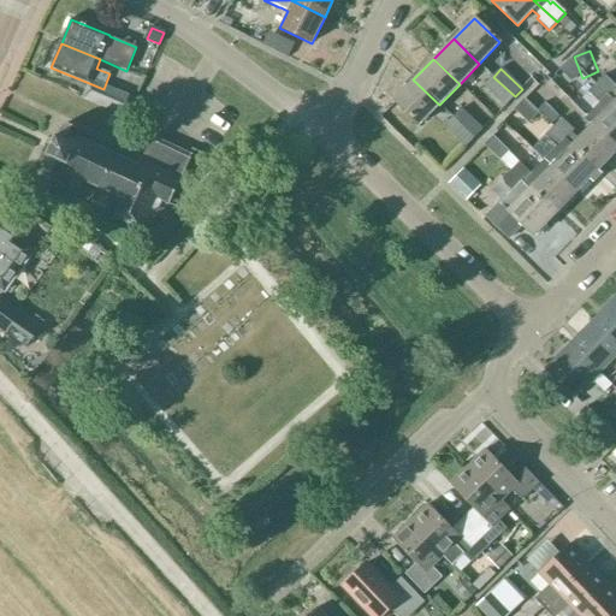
[(596,84),(615,102),(615,90),(614,89),(615,87),(615,86),(604,76),(596,84)]
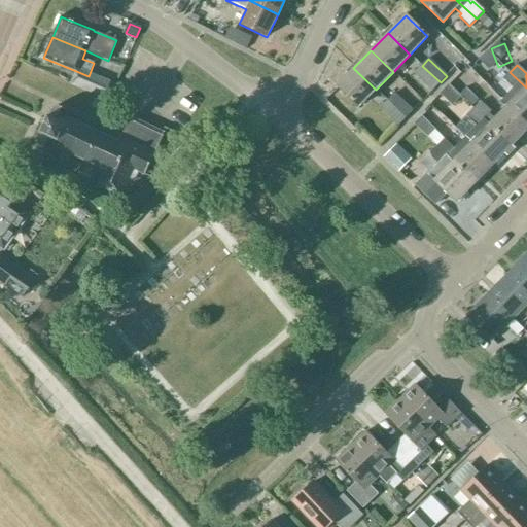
[(441,82),(422,66),(414,73),(432,91),(441,82)]
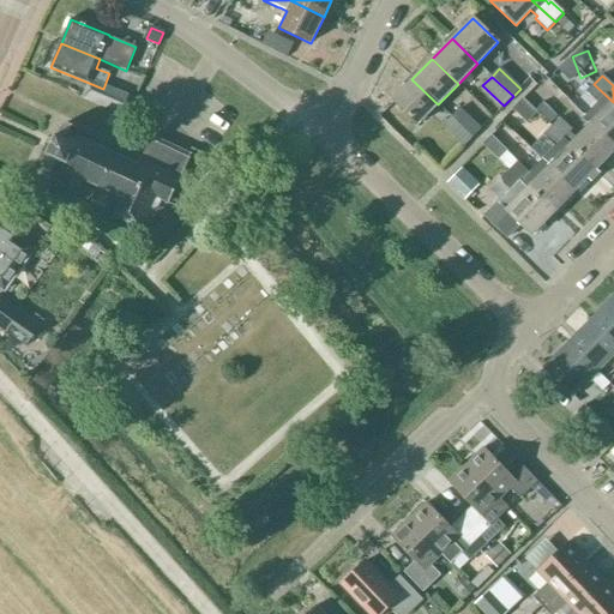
[(438,104),(411,79),(392,100),(417,125),(438,104)]
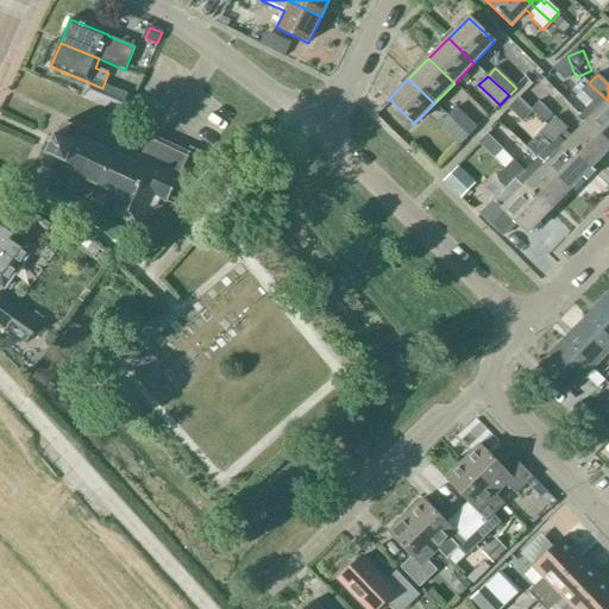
[(106,90),(102,88),(88,82),(82,98),(119,112),(125,98),(106,89),(106,90)]
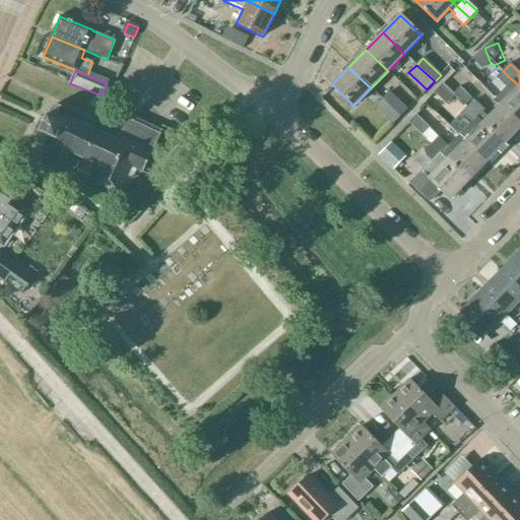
[(519,123),(519,86),(503,71),(497,78),(507,87),(509,85),(514,90),(501,105),(519,123)]
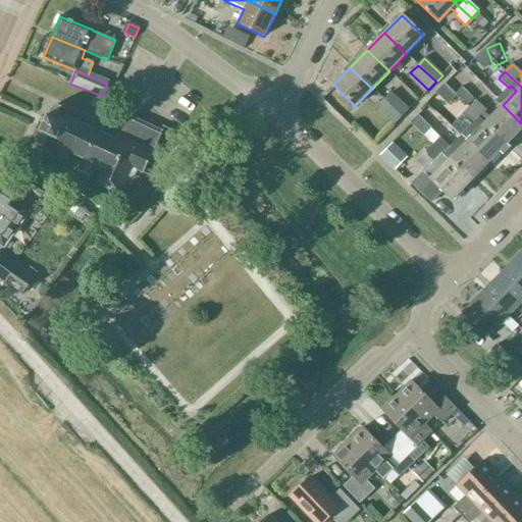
[(390,93),(383,100),(402,117),(409,109),(390,93)]
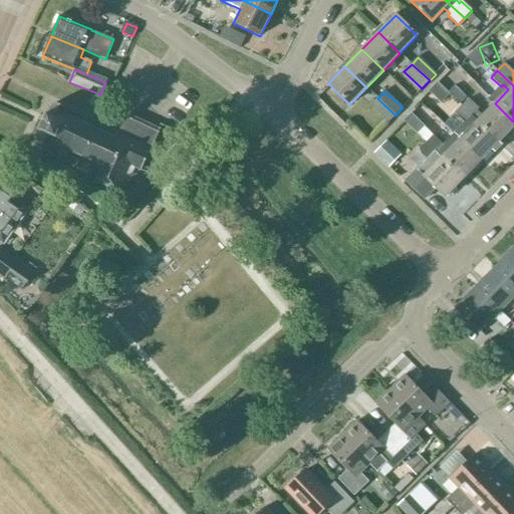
[(396,115),(377,98),(370,105),(388,122),(396,115)]
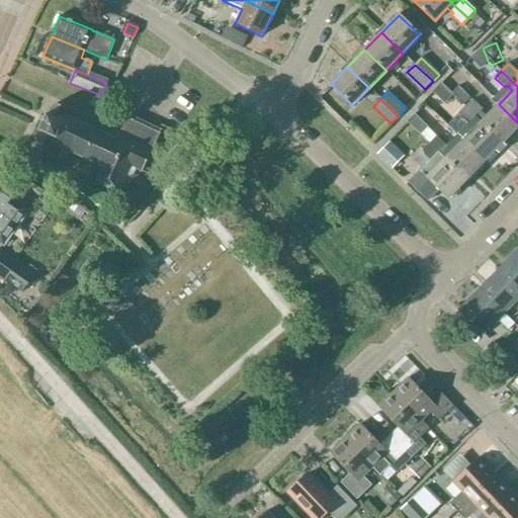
[(503,144),(517,127),(517,122),(499,104),(486,117),(481,112),(483,110),(472,100),(465,107),(503,144)]
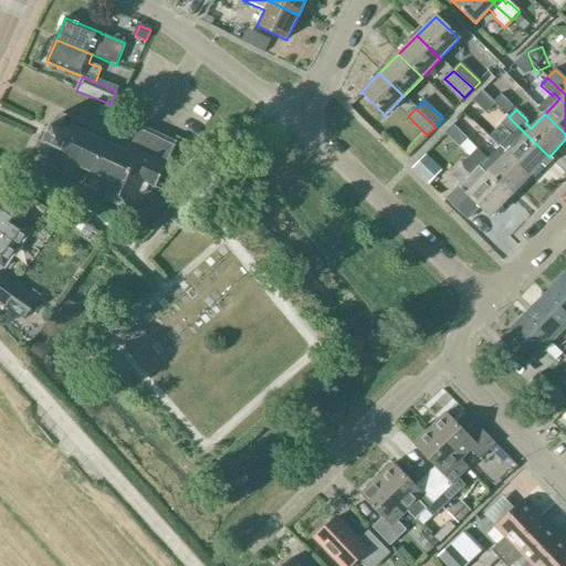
[(60,166),(66,164),(66,163),(113,184),(105,200),(135,215),(144,196),(157,202),(163,191),(156,188),(177,143),(140,125),(127,153),(82,130),(82,129),(80,123),(62,114),(55,117),(52,125),(43,144),(40,152),(42,158),(60,166)]
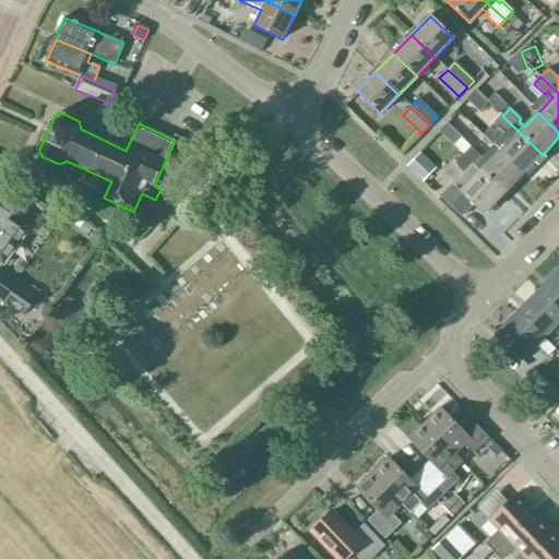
[(543,155),(502,116),(495,123),(506,134),(494,146),(523,175),(535,163),(538,166),(546,158),(543,155)]
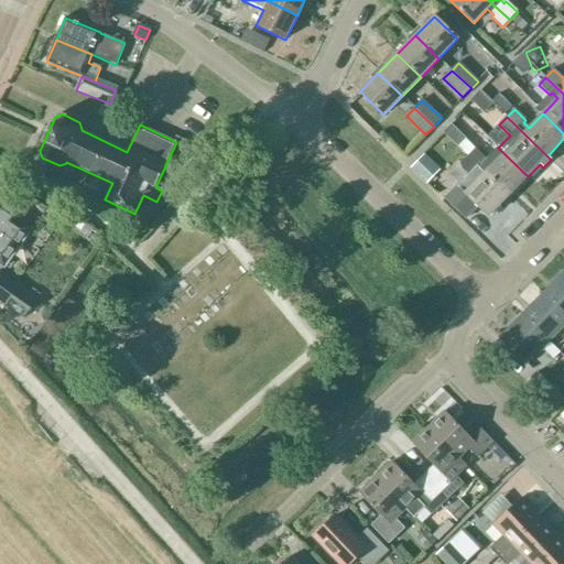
[(210,132),(202,142),(215,154),(224,144),(210,132)]
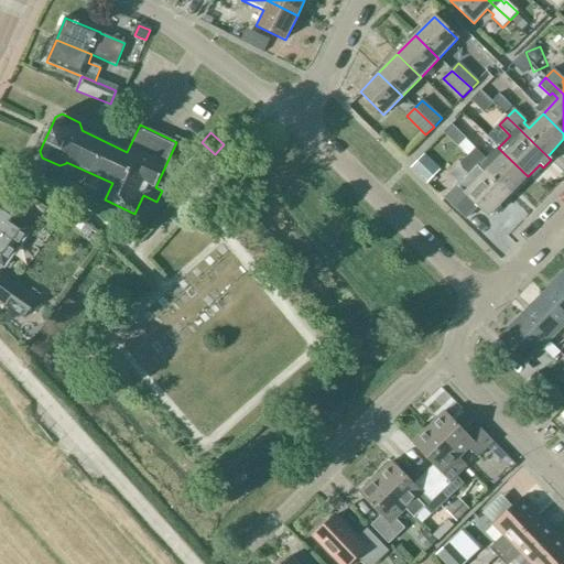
[(528,176),(498,148),(486,160),(475,149),(467,156),(508,196),(528,176)]
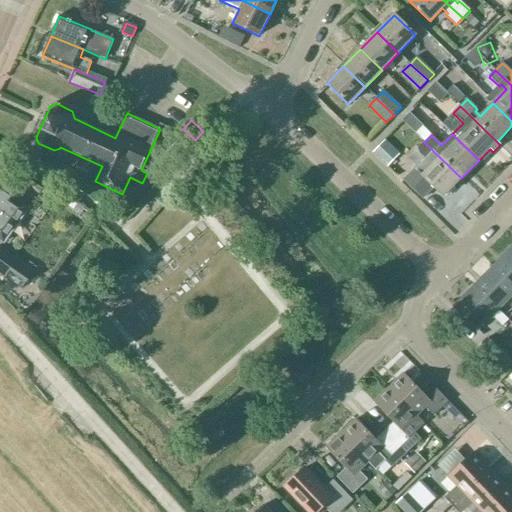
[(176,142),(165,154),(174,162),(185,150),(176,142)]
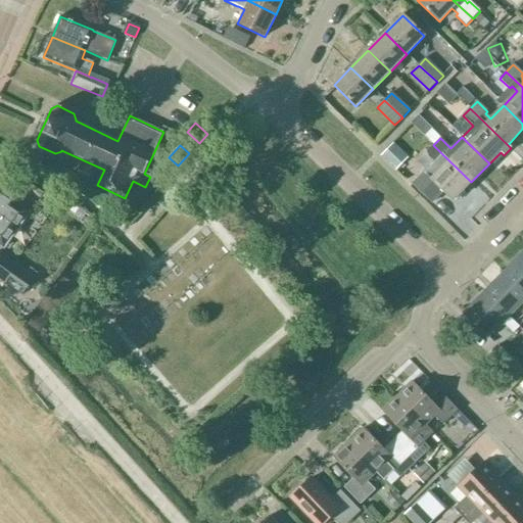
[(453,201),(471,182),(433,145),(427,152),(435,161),(413,185),(432,203),(443,192),(453,201)]
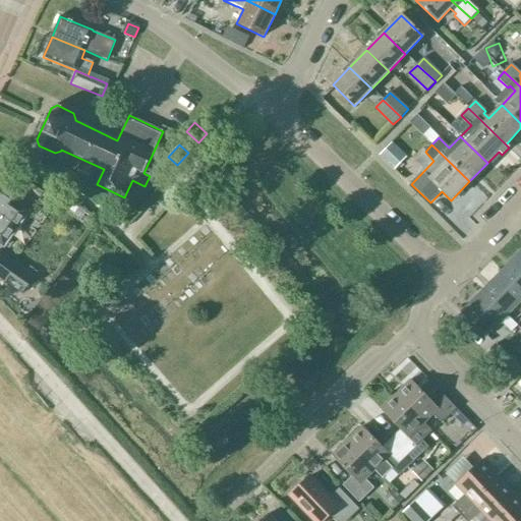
[(390,162),(398,154),(390,147),(382,155),(390,162)]
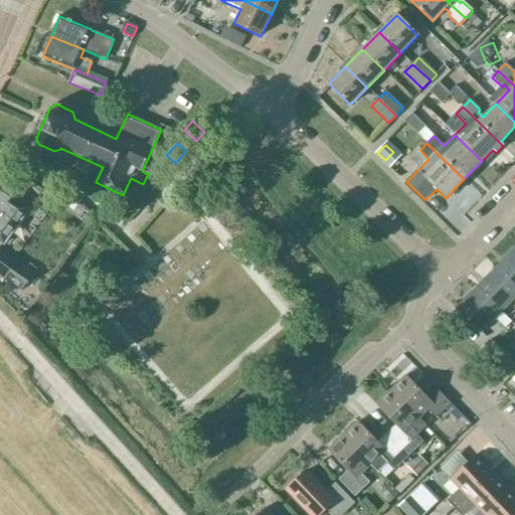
[(0,241),(4,244),(24,215),(7,204),(10,200),(0,193),(0,241)]
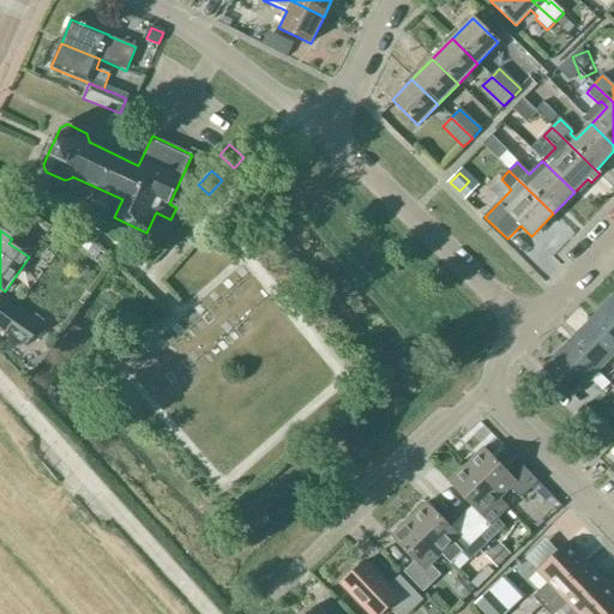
[(613,295),(591,319),(613,341),(613,295)]
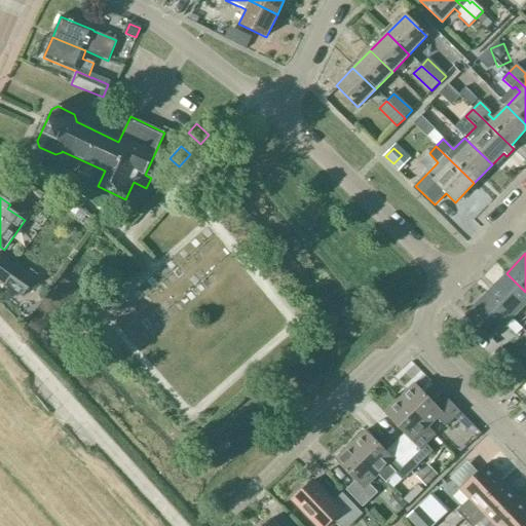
[(2,255),(0,257),(0,277),(23,294),(34,278),(2,255)]
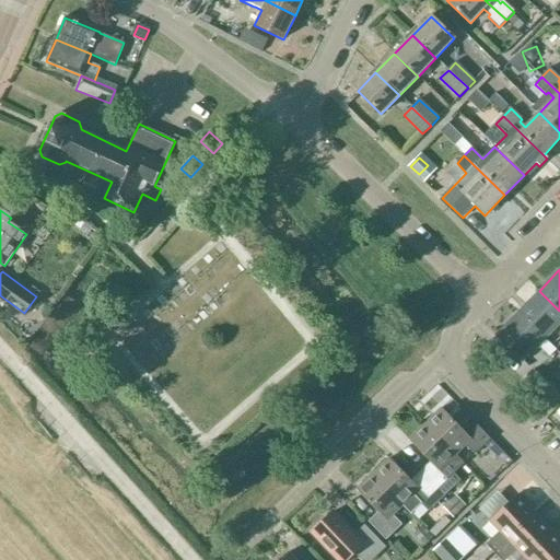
[(559,311),(539,291),(518,313),(546,340),(559,325),(559,311)]
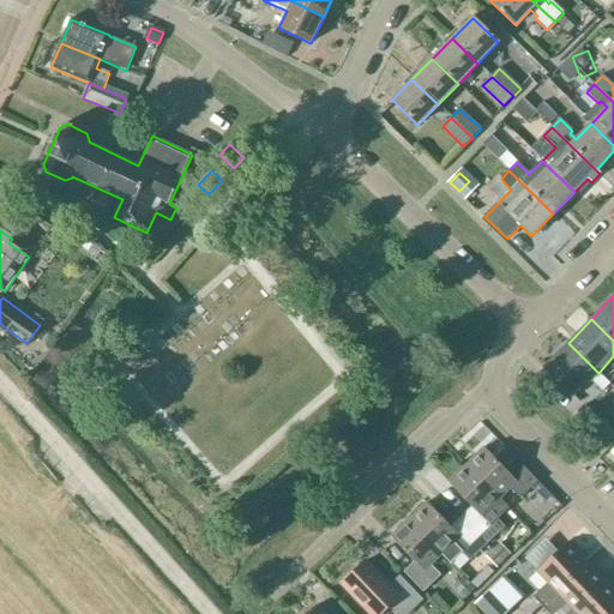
[(611,384),(599,373),(569,343),(543,368),(573,398),(591,381),(602,392),(611,384)]
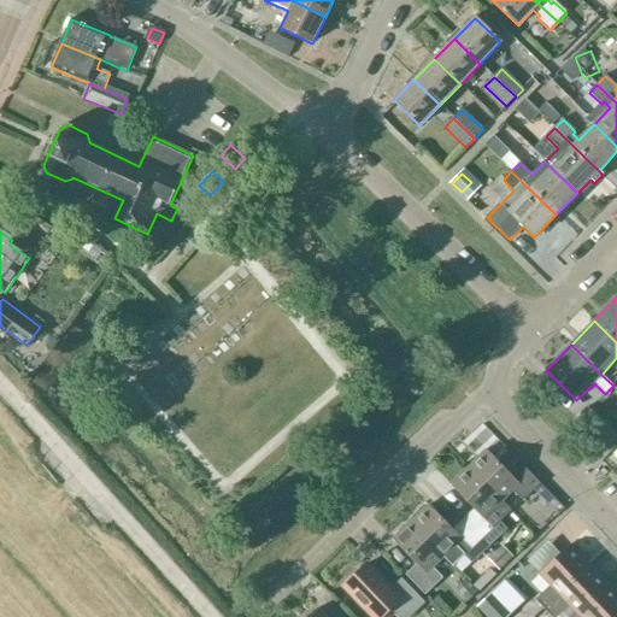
[(591,409),(577,422),(603,446),(616,434),(591,409)]
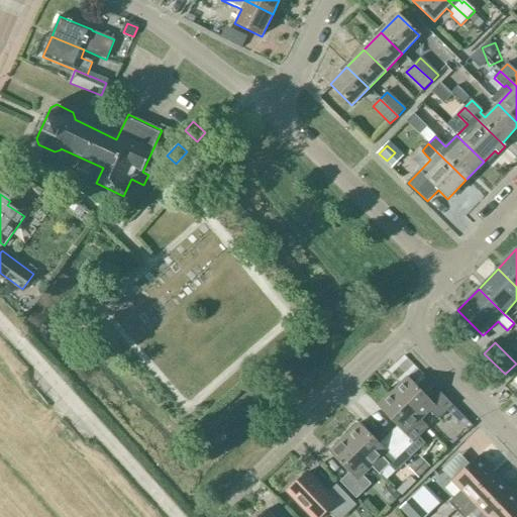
[(427,398),(407,377),(392,392),(421,421),(430,412),(438,420),(452,406),(436,389),(427,398)]
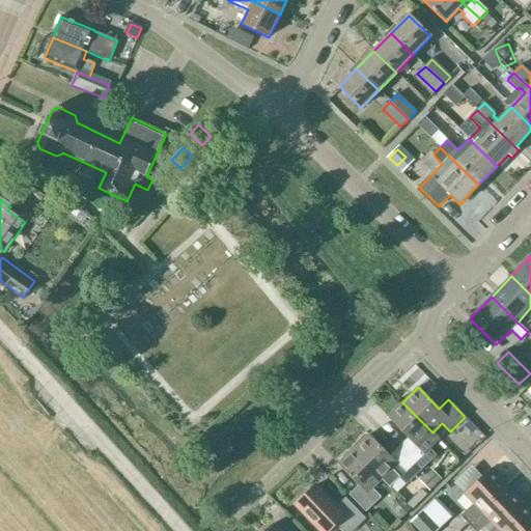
[(421,471),(437,456),(429,450),(440,440),(432,432),(402,402),(387,417),(408,439),(398,447),(421,471)]
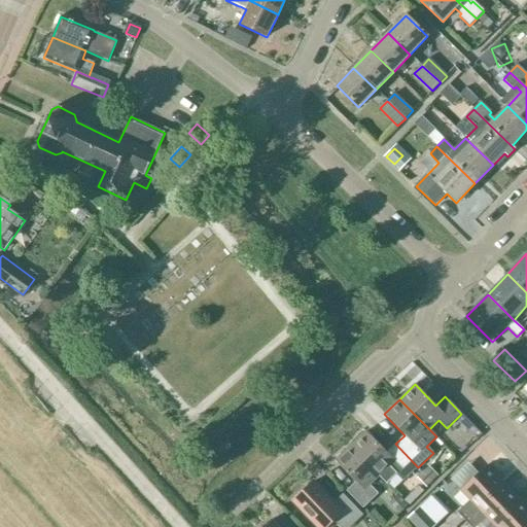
[(321,406),(307,417),(312,424),(326,413),(321,406)]
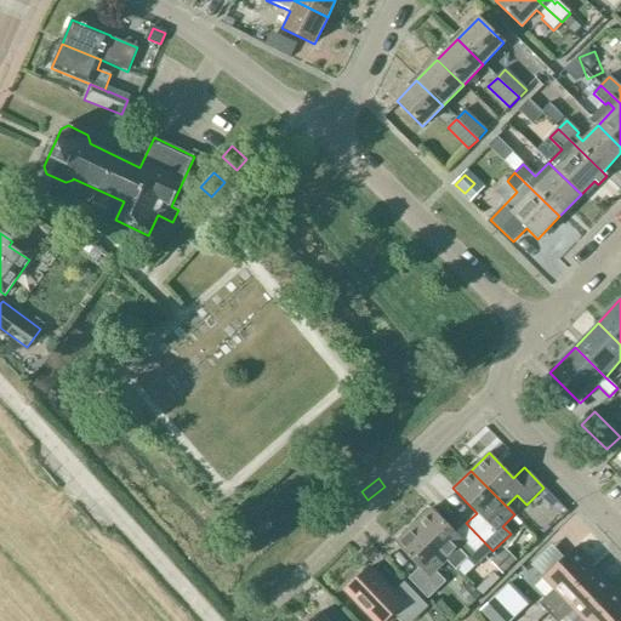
[(455,534),(432,508),(412,527),(448,562),(459,551),(476,568),(493,551),(466,523),(455,534)]
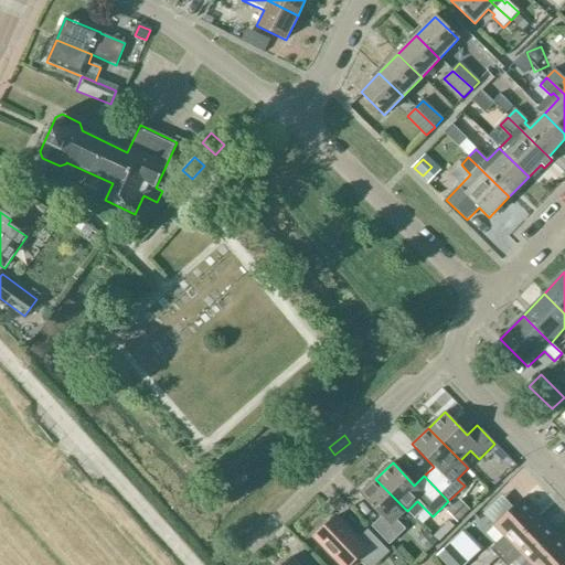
[(390,546),(405,530),(396,521),(407,511),(375,479),(359,494),(381,518),(372,528),(390,546)]
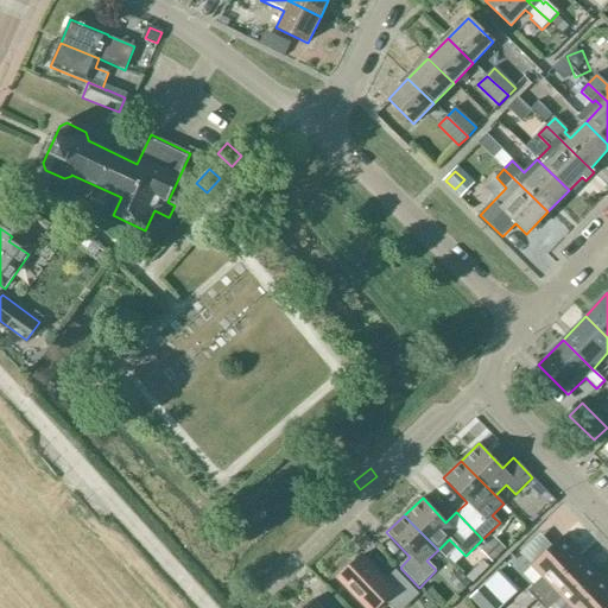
[(527,591),(536,600),(581,557),(562,537),(552,546),(540,533),(519,553),(531,565),(542,577),(527,591)]
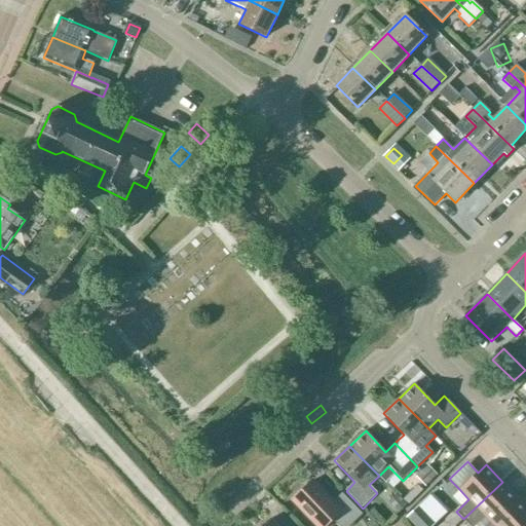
[(438,476),(427,465),(415,478),(425,488),(438,476)]
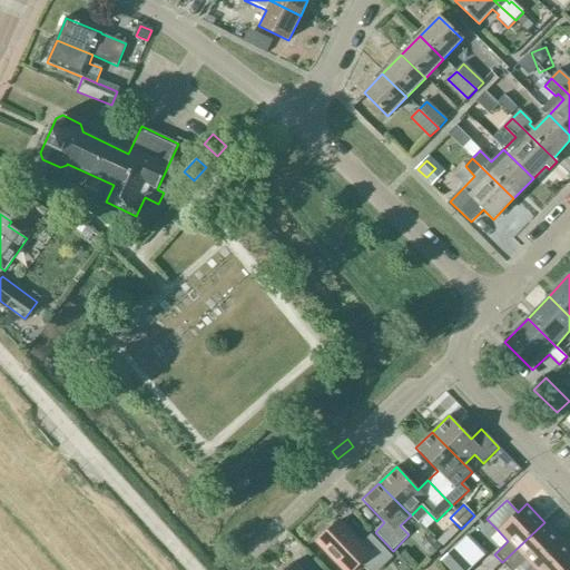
[(361,543),(340,521),(316,543),(342,569),(355,569),(362,563),(367,569),(380,569),(393,558),(370,534),(361,543)]
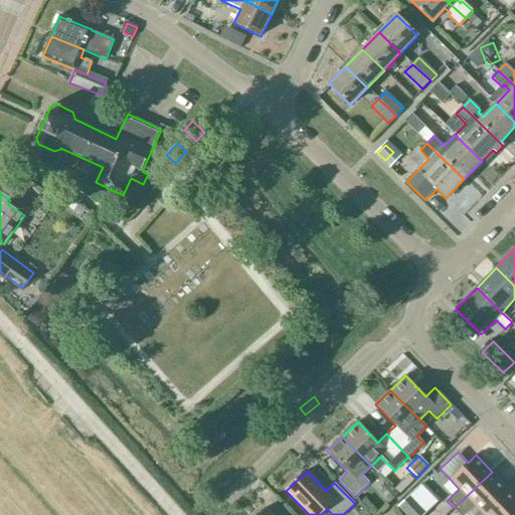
[(507,489),(492,472),(454,508),(460,514),(461,514),(473,504),(482,513),(507,489)]
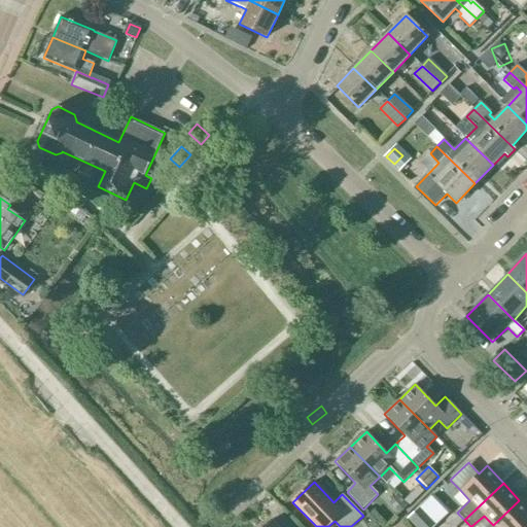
[(392,504),(399,513),(407,505),(399,498),(392,504)]
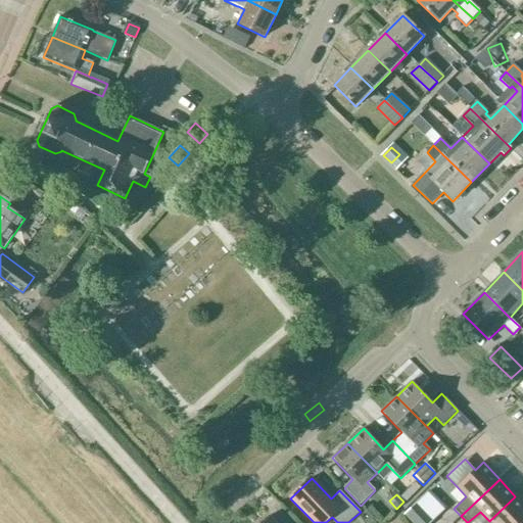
[(520,522),(522,521),(522,504),(515,496),(489,521),(490,522),(520,522)]
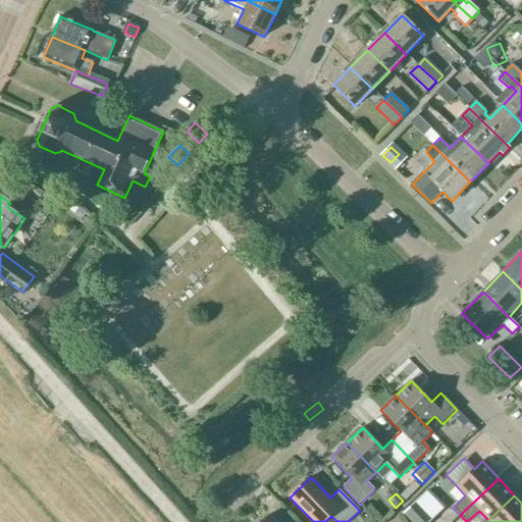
[(430,521),(433,519),(416,501),(402,514),(410,521),(430,521)]
